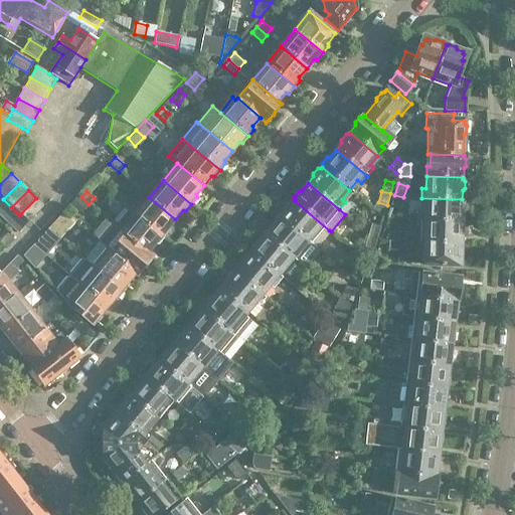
[(90,205),(81,197),(78,195),(71,203),(82,213),(90,205)]
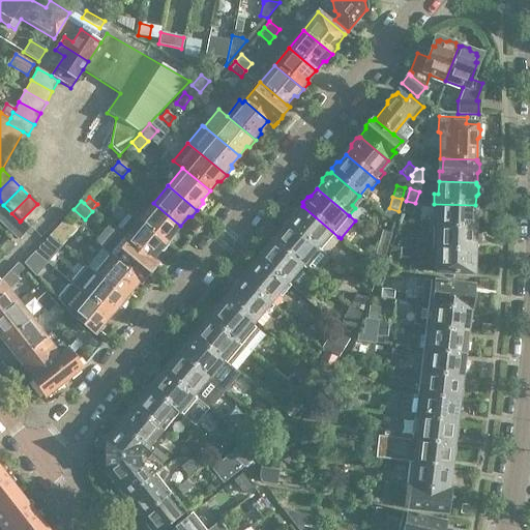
[(412,215),(415,203),(406,201),(403,212),(412,215)]
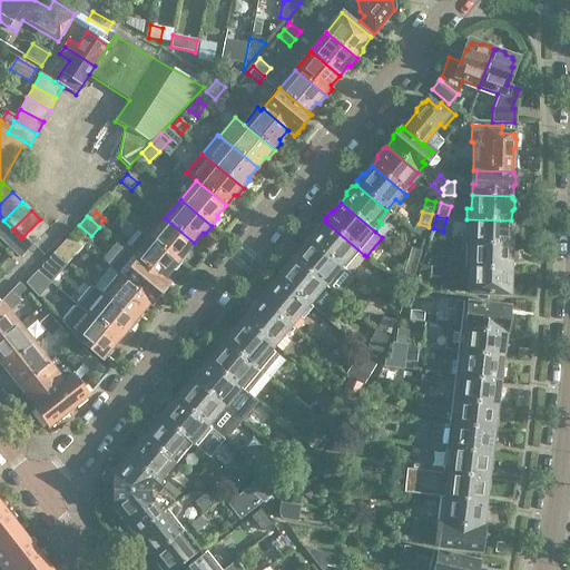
[(165,218),(149,237),(180,263),(187,256),(186,253),(194,243),(165,218)]
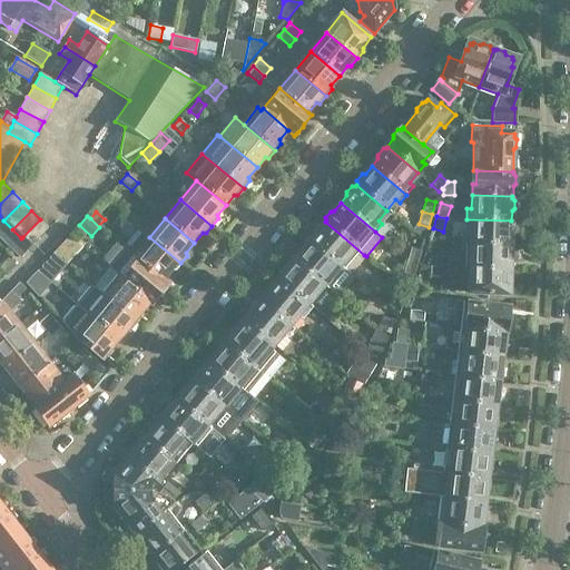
[(40,219),(22,237),(31,246),(49,228),(40,219)]
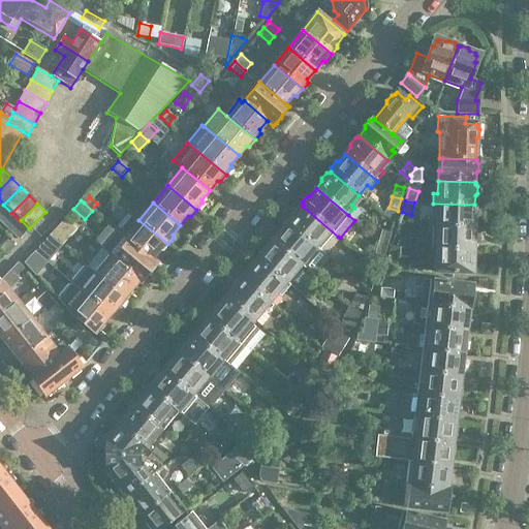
[(474,214),(474,205),(433,204),(432,214),(437,214),(437,226),(474,227),(474,226),(476,223),(476,217),(474,214)]
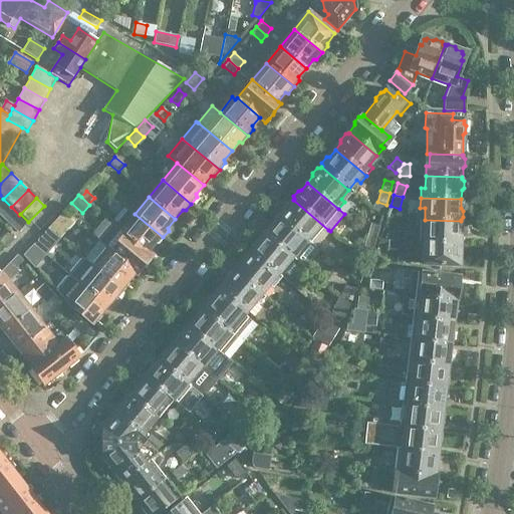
[(330,231),(328,230),(293,200),(292,201),(289,202),(284,207),(284,210),(278,217),(306,241),(318,251),(333,234),(330,231)]
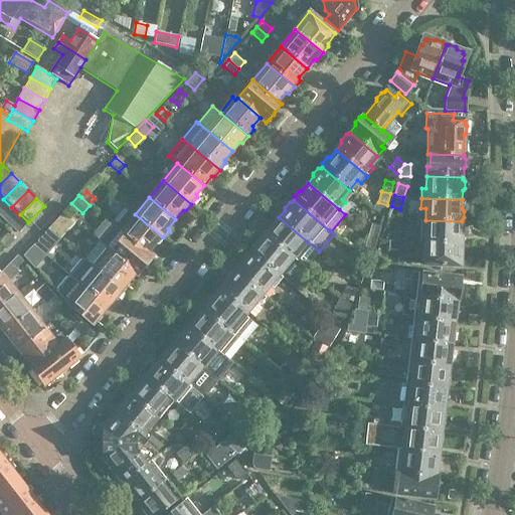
[(163,237),(135,214),(127,207),(113,224),(147,253),(148,252),(155,244),(158,244),(163,237)]
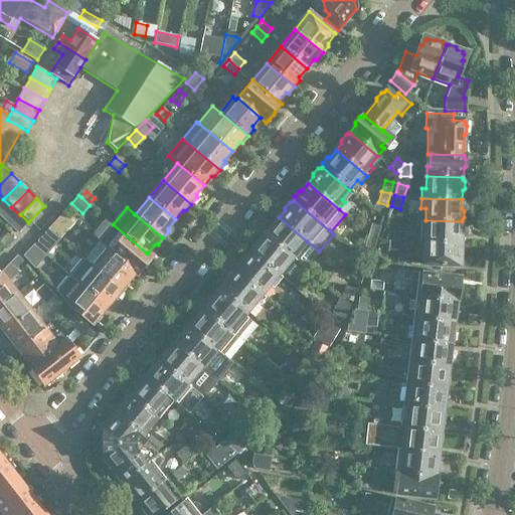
[(47,229),(60,240),(60,239),(74,223),(63,212),(47,229)]
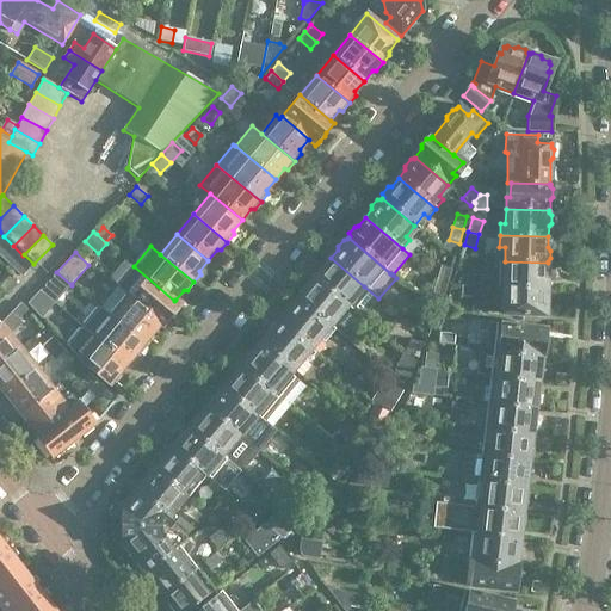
[(355,297),(364,287),(331,258),(331,259),(327,260),(321,266),(321,270),(314,278),(347,307),(351,310),(359,318),(368,308),(355,297)]
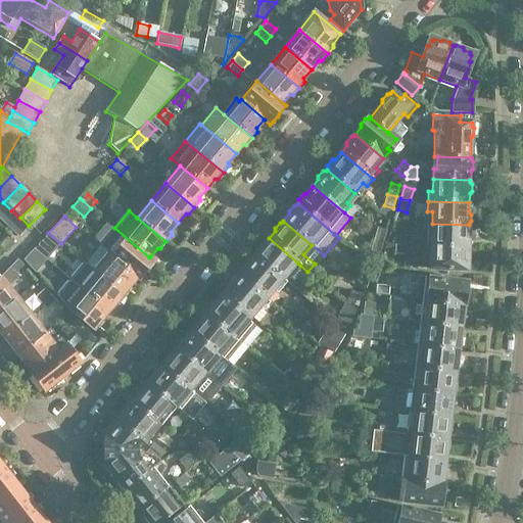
[(469,227),(469,225),(432,224),(431,236),(427,236),(427,246),(468,247),(468,238),(471,236),(471,229),(469,227)]
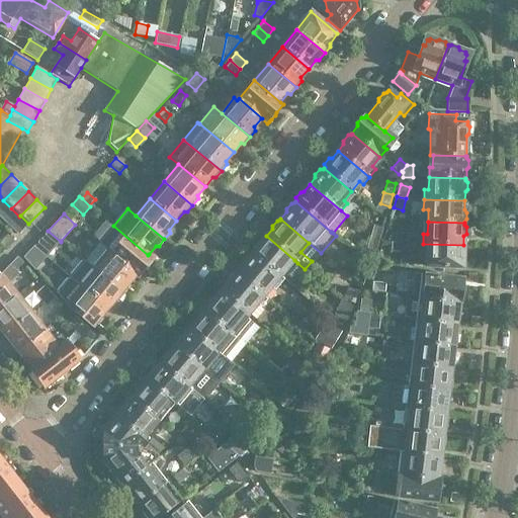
[(148,255),(113,226),(98,244),(136,275),(139,277),(145,269),(148,268),(151,263),(152,261),(154,259),(149,254),(148,255)]
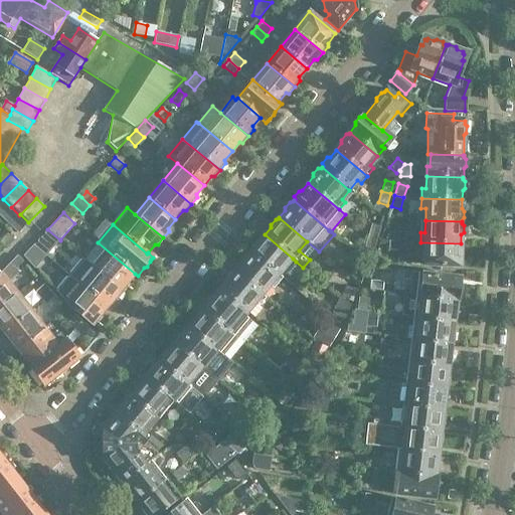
[(377,238),(380,227),(371,224),(368,236),(377,238)]
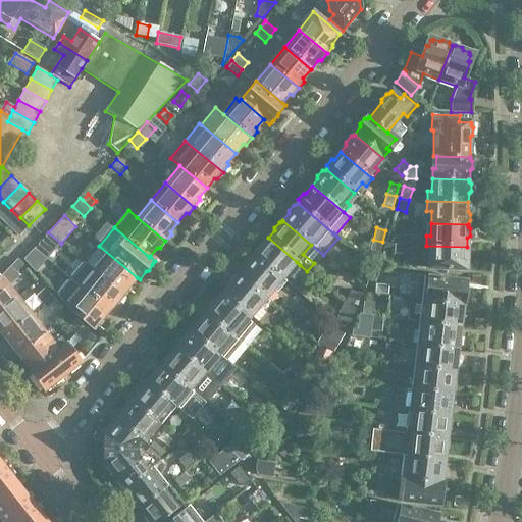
[(47,259),(61,244),(48,232),(35,248),(43,255),(47,259)]
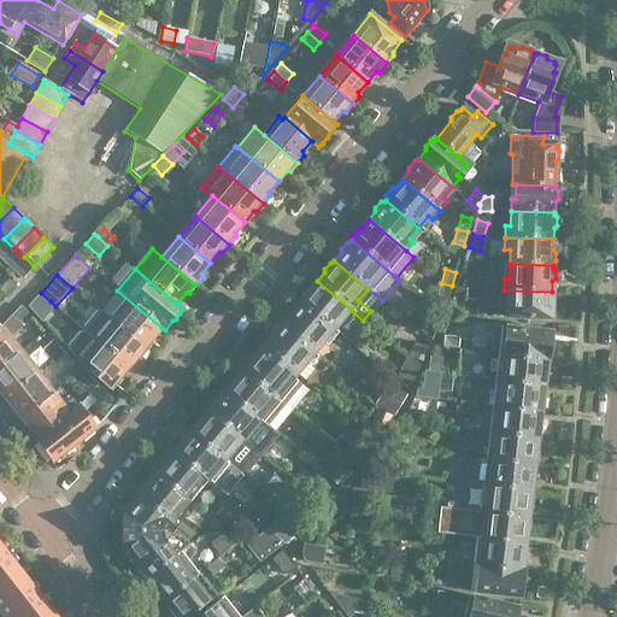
[(471,278),(471,289),(485,291),(486,278),(471,278)]
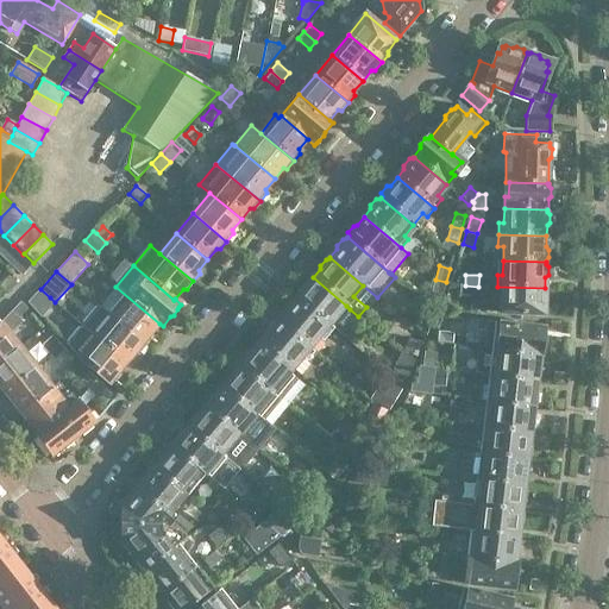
[(0,287),(7,294),(16,284),(8,277),(0,286),(0,287)]
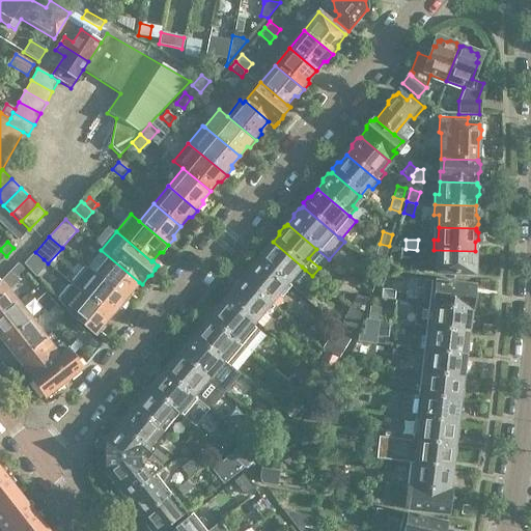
[(258,259),(290,286),(305,270),(302,267),(273,242),(272,243),(270,244),(264,249),(264,252),(258,259)]
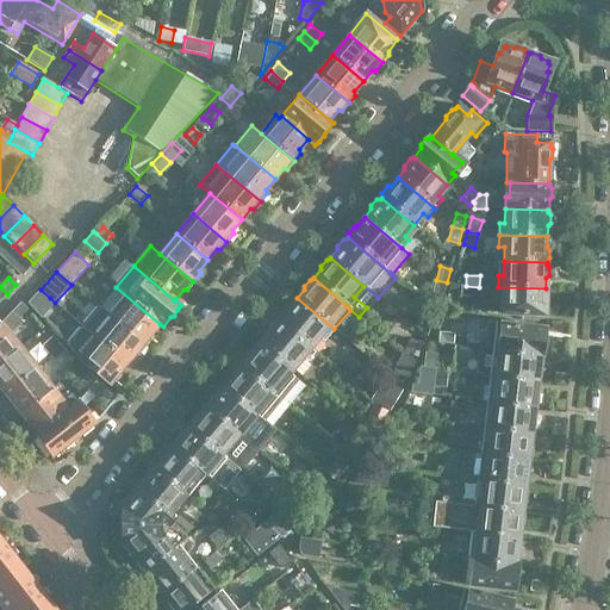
[(447,282),(436,280),(433,293),(442,297),(447,282)]
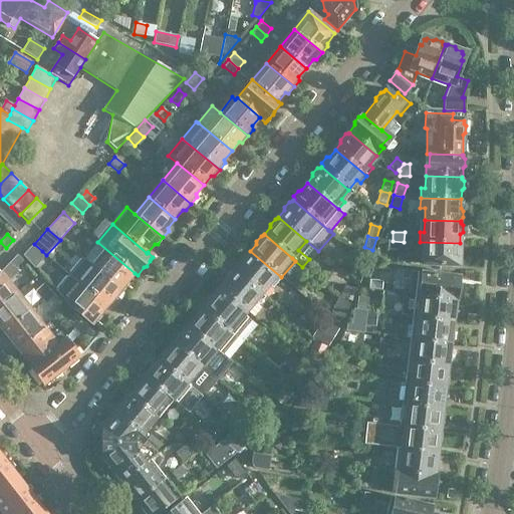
[(127,282),(135,273),(97,242),(83,259),(122,291),(129,285),(127,282)]
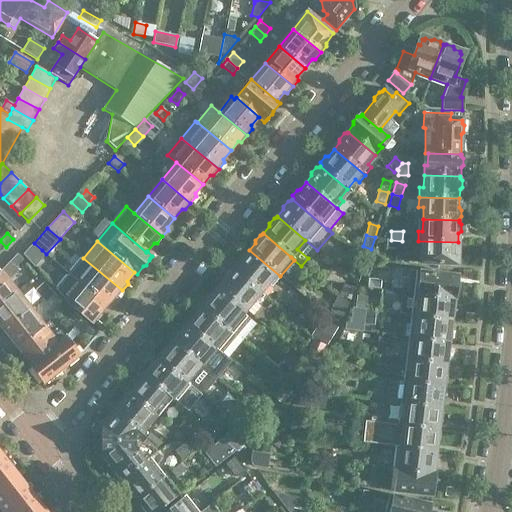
[(458,251),(458,242),(418,241),(417,251),(422,251),(421,264),(457,265),(457,263),(460,260),(460,253),(458,251)]
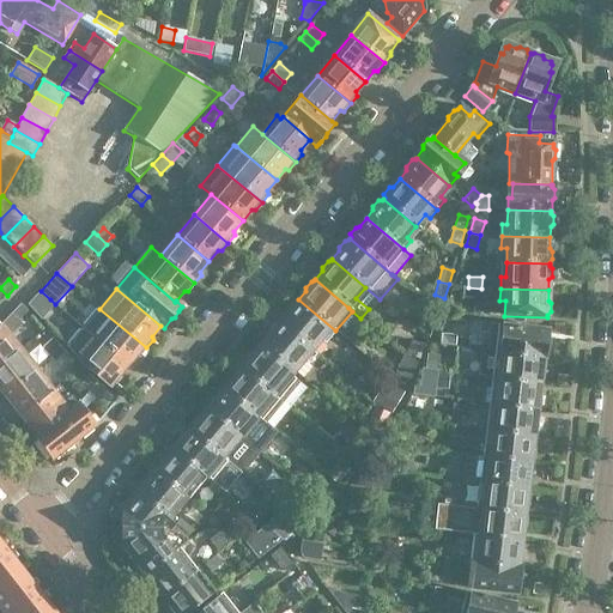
[(50,299),(41,291),(40,291),(29,304),(38,315),(50,299)]
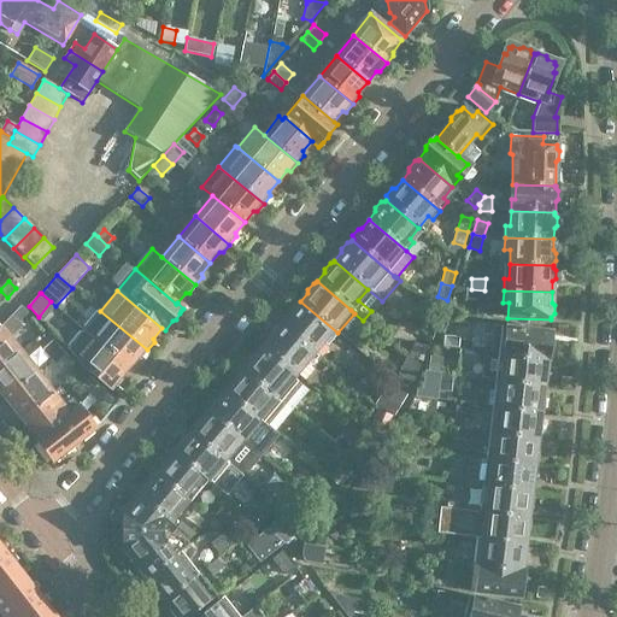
[(483,293),(464,293),(464,304),(483,304),(483,293)]
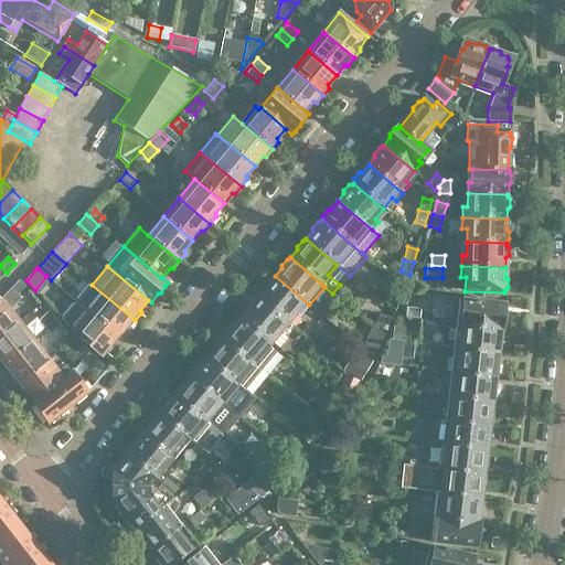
[(257,298),(256,299),(287,324),(287,323),(296,313),(299,317),(309,305),(275,276),(265,288),(262,288),(257,295),(257,298)]
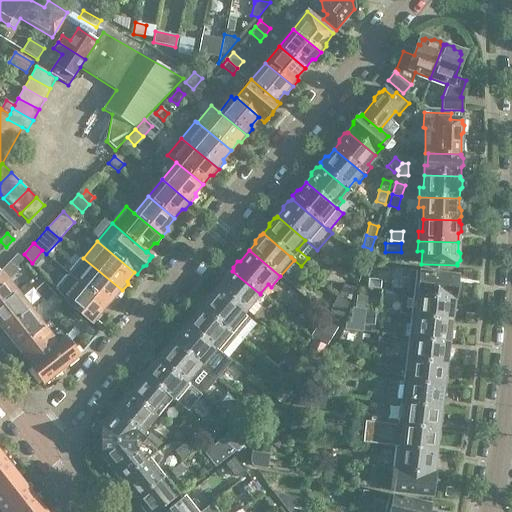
[(0,305),(17,292),(8,281),(19,273),(14,269),(23,260),(17,254),(0,272),(0,271),(0,305)]
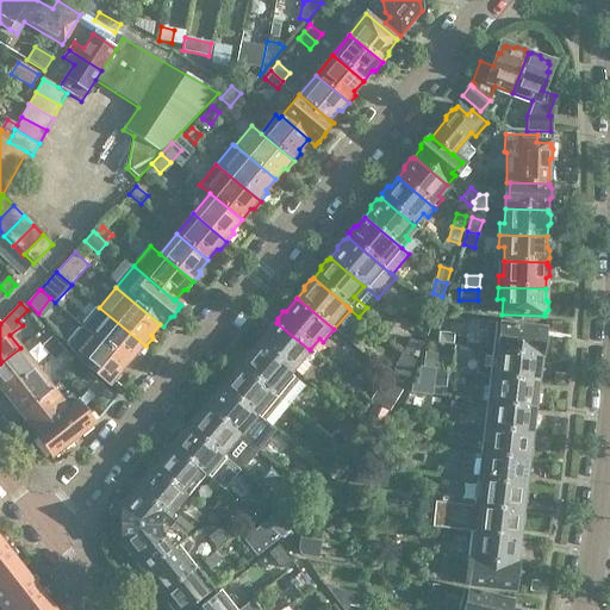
[(83,327),(128,363),(136,354),(139,354),(145,346),(99,307),(83,327)]
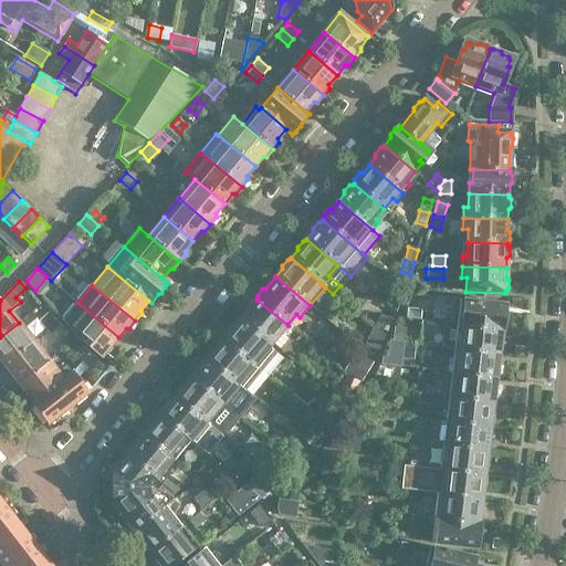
[(383,302),(389,308),(396,302),(389,295),(383,302)]
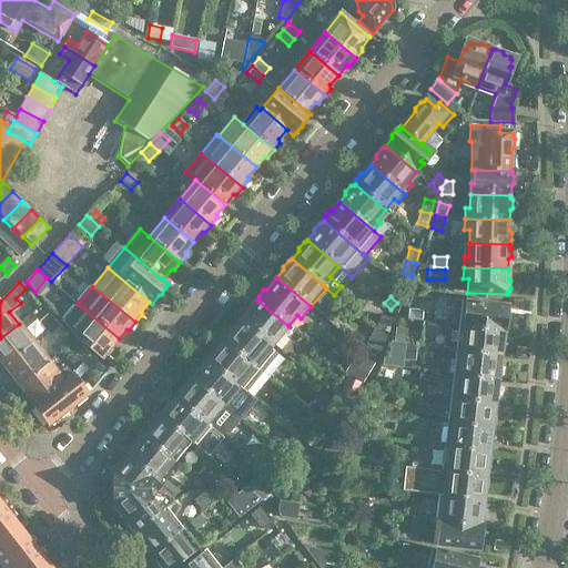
[(243,318),(242,320),(272,345),(281,334),(285,337),(293,328),(288,325),(288,326),(257,301),(251,308),(247,308),(243,315),(243,318)]
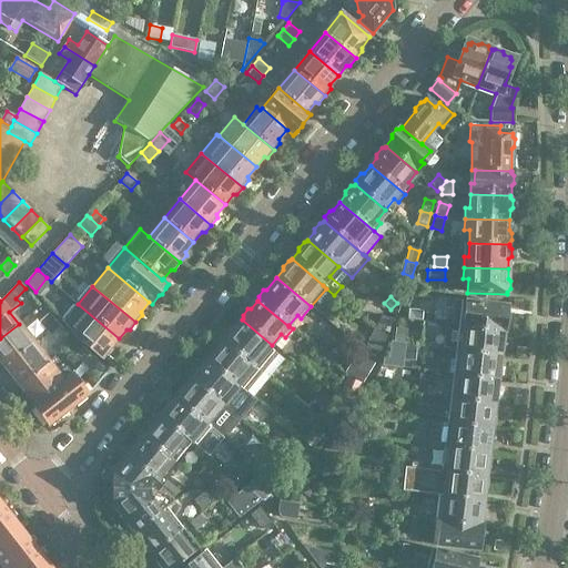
[(465,314),(464,326),(504,332),(505,332),(505,330),(507,327),(508,320),(506,317),(507,306),(462,302),(460,313),(465,314)]
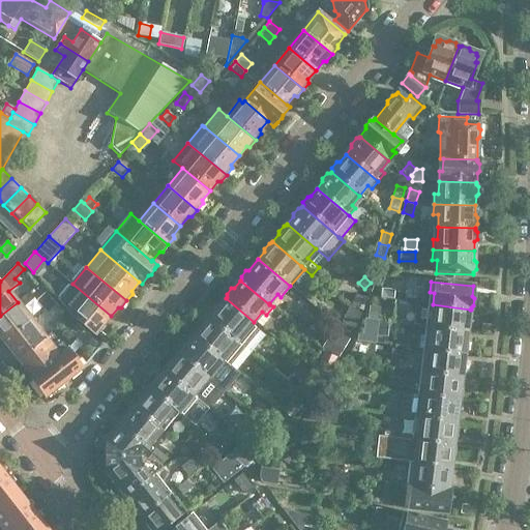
[(104,324),(111,316),(72,284),(58,301),(68,312),(95,334),(96,332),(100,332),(105,327),(104,324)]
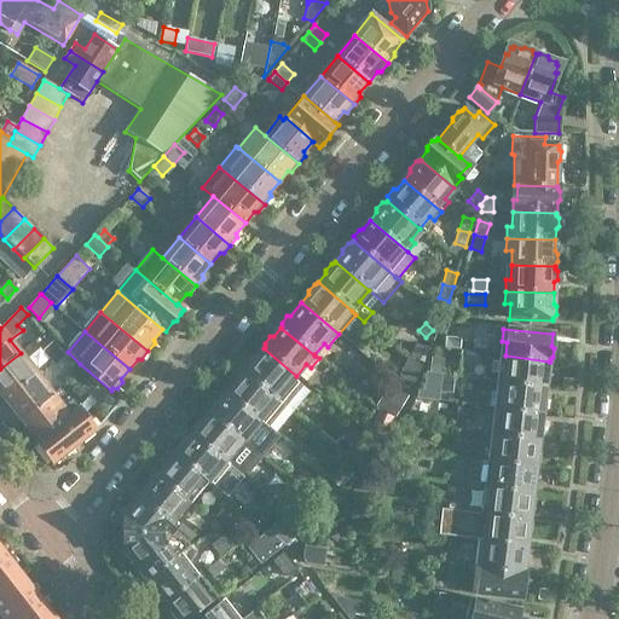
[(461,339),(445,336),(444,347),(460,350),(461,339)]
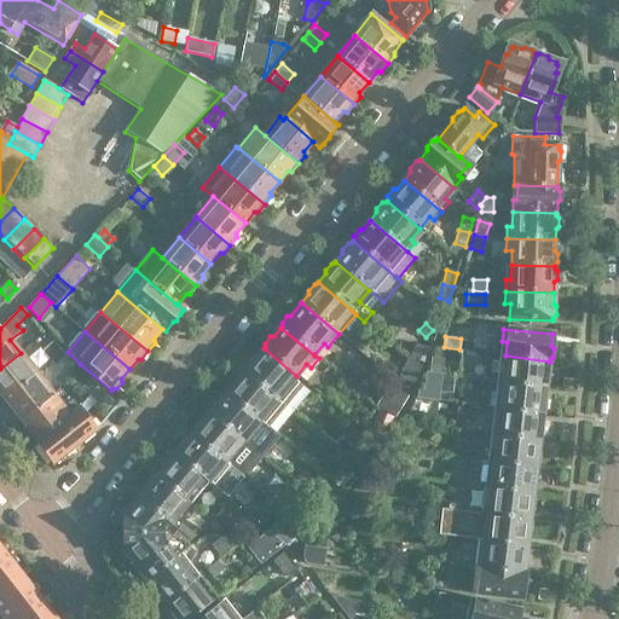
[(42,352),(50,359),(59,348),(53,341),(42,352)]
